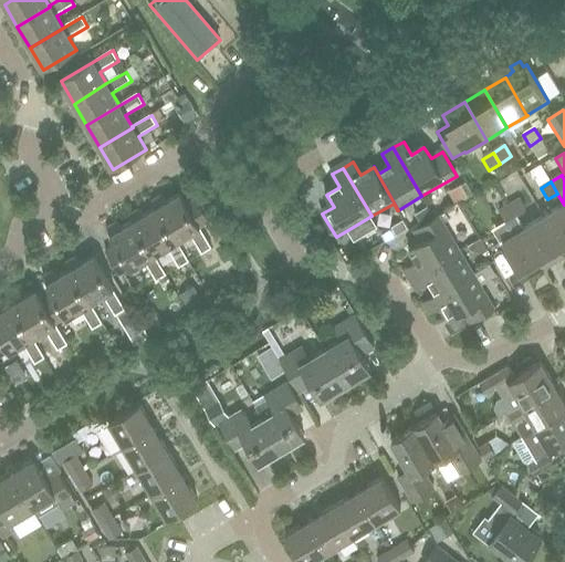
[(467,188),(454,197),(464,210),(477,201),(467,188)]
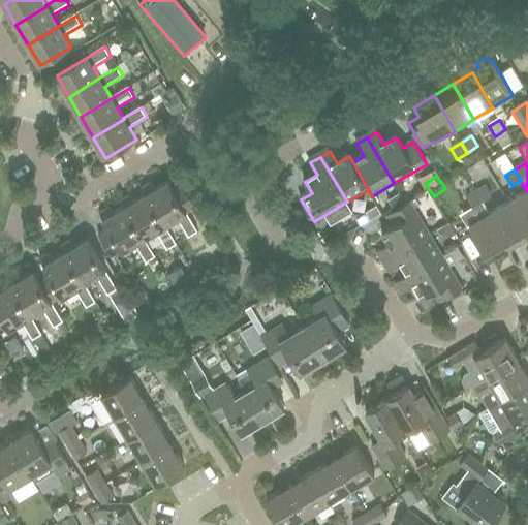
[(147,195),(166,227),(178,220),(189,240),(198,234),(187,214),(196,209),(183,186),(174,191),(168,183),(155,190),(152,184),(142,189),(146,196),(147,195)]
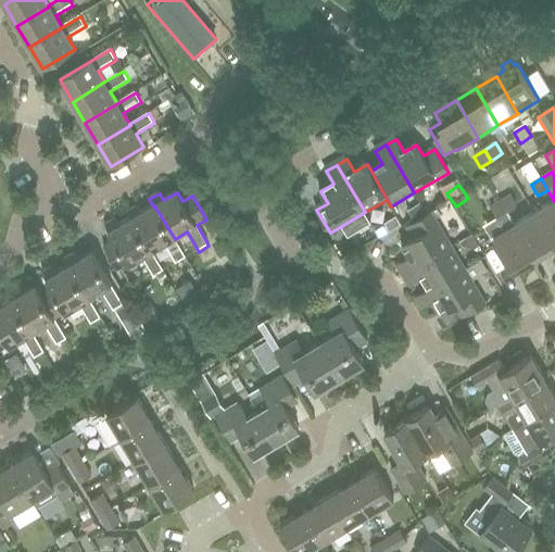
[(501,202),(508,214),(518,208),(511,197),(501,202)]
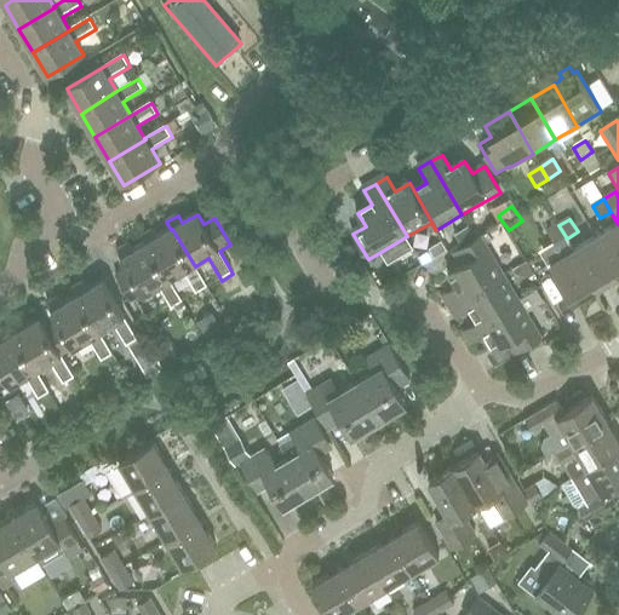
[(555,246),(567,239),(559,225),(546,233),(555,246)]
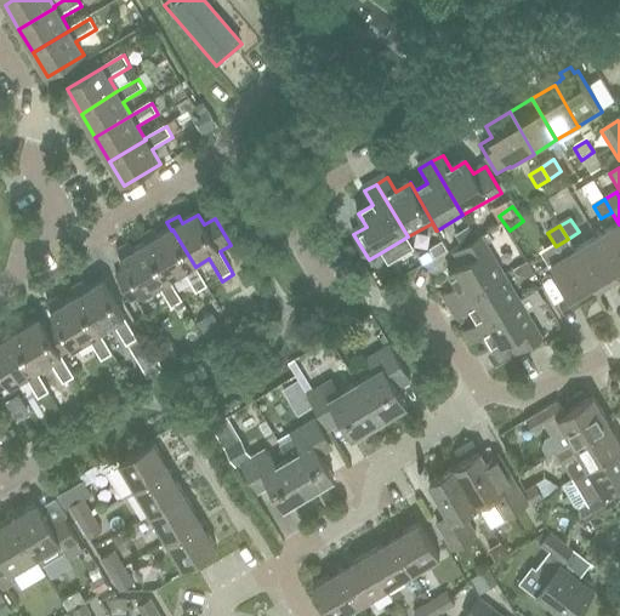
[(619,228),(598,239),(619,274),(619,228)]
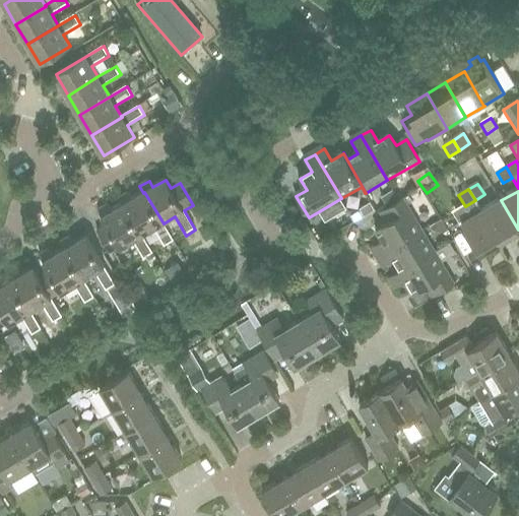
[(124,204),(142,236),(154,229),(165,247),(175,242),(164,223),(144,192),(143,193),(132,199),(128,193),(118,198),(122,205),(124,204)]
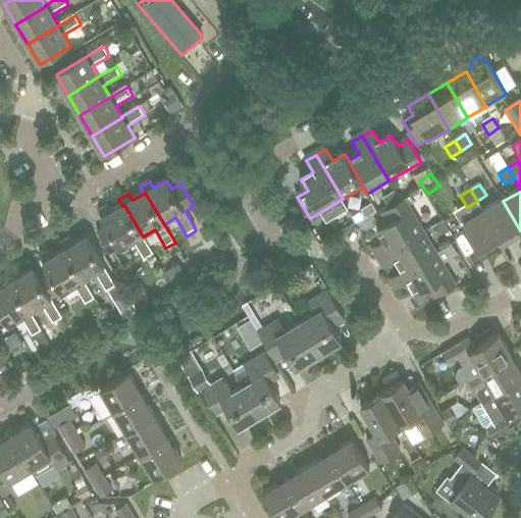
[(505,248),(520,238),(520,230),(503,201),(484,212),(505,248)]
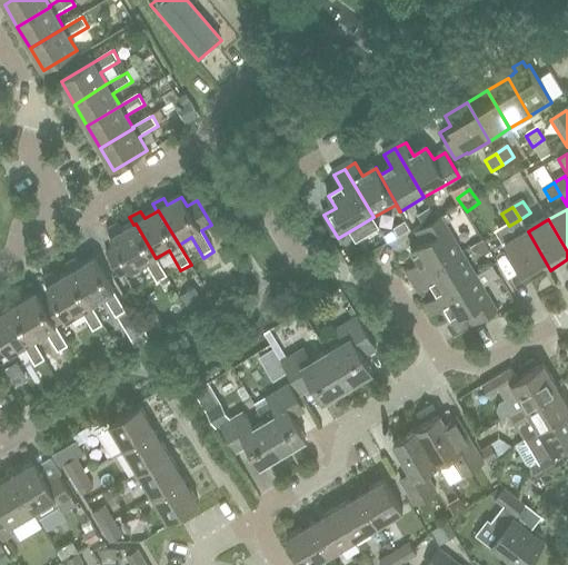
[(414,284),(462,255),(441,220),(418,235),(424,245),(412,251),(420,265),(407,273),(414,284)]
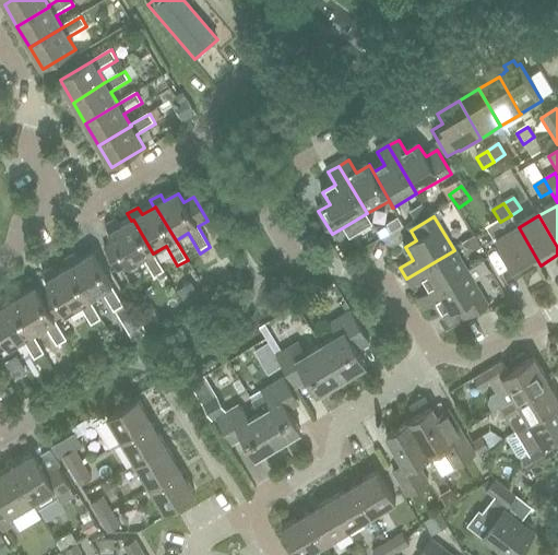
[(153,254),(133,220),(131,221),(119,228),(115,221),(105,226),(115,243),(104,249),(118,273),(130,267),(131,268),(143,260),(155,279),(165,273),(153,254)]
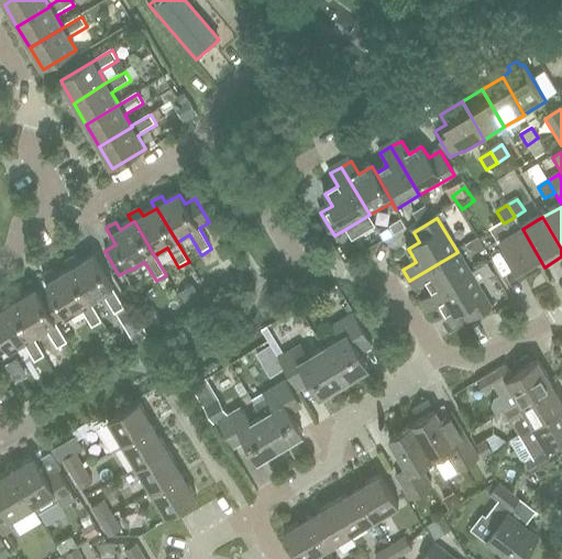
[(524,280),(544,267),(522,229),(500,242),(524,280)]
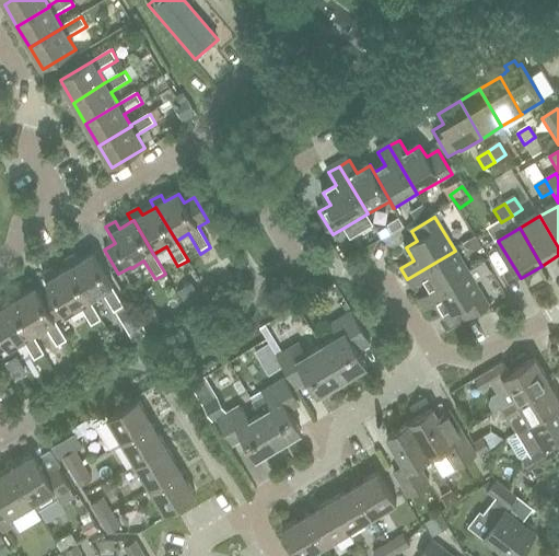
[(433,294),(469,274),(455,251),(407,279),(412,289),(426,281),(433,293),(433,294)]
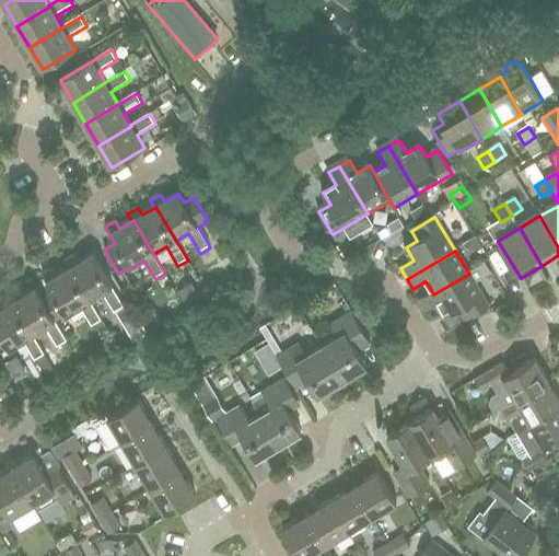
[(89,304),(90,303),(103,296),(114,314),(124,309),(93,255),(79,263),(74,256),(65,262),(69,269),(89,304)]
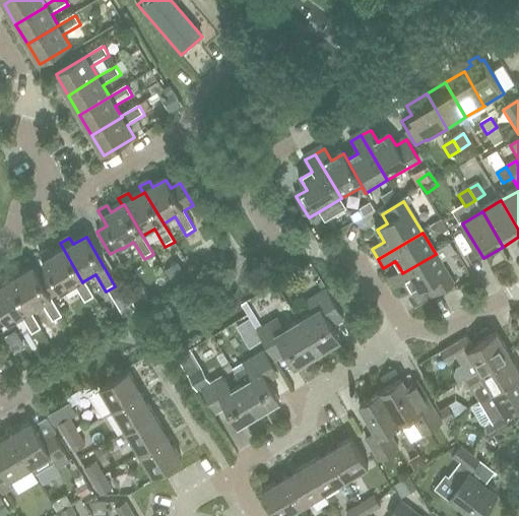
[(451,245),(444,249),(450,260),(457,256),(451,245)]
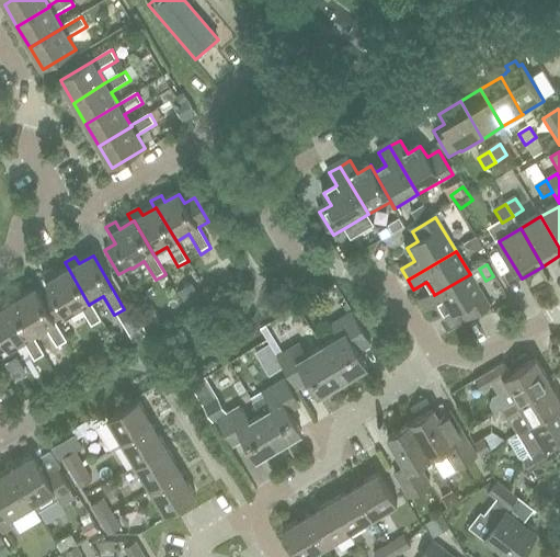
[(101,322),(90,304),(89,305),(69,270),(55,277),(52,271),(42,276),(46,284),(52,294),(42,299),(56,324),(80,309),(91,328),(101,322)]
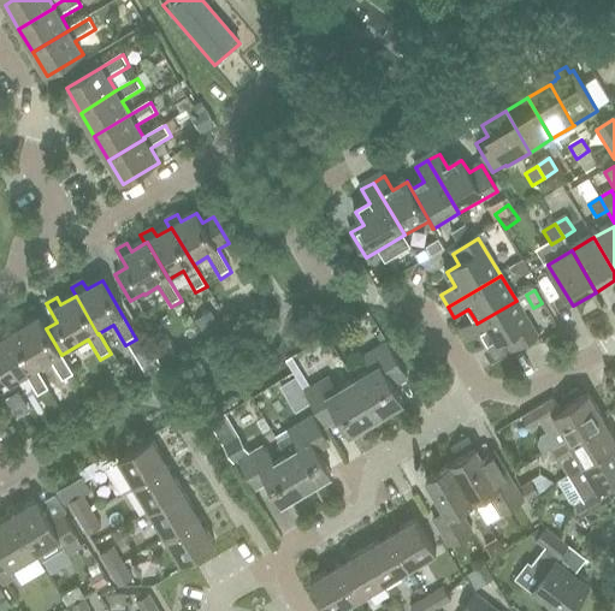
[(477,324),(477,322),(462,332),(468,343),(483,334),(491,349),(504,342),(512,355),(538,339),(516,301),(477,324)]
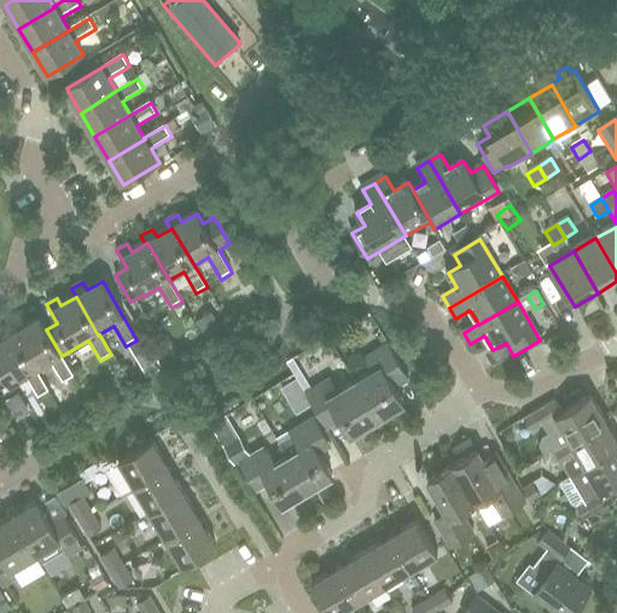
[(62,356),(46,330),(39,319),(24,327),(19,320),(9,326),(13,334),(10,336),(31,373),(34,371),(48,363),(62,384),(74,377),(62,356)]
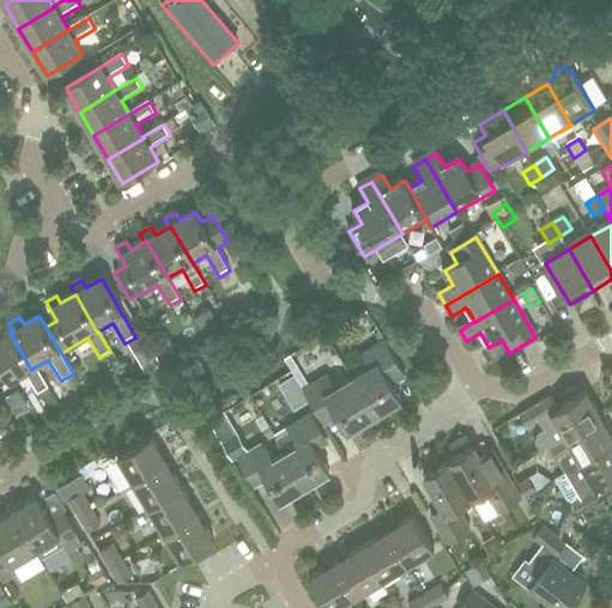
[(31,370),(10,333),(0,338),(0,387),(24,374),(36,395),(47,389),(34,368),(31,370)]
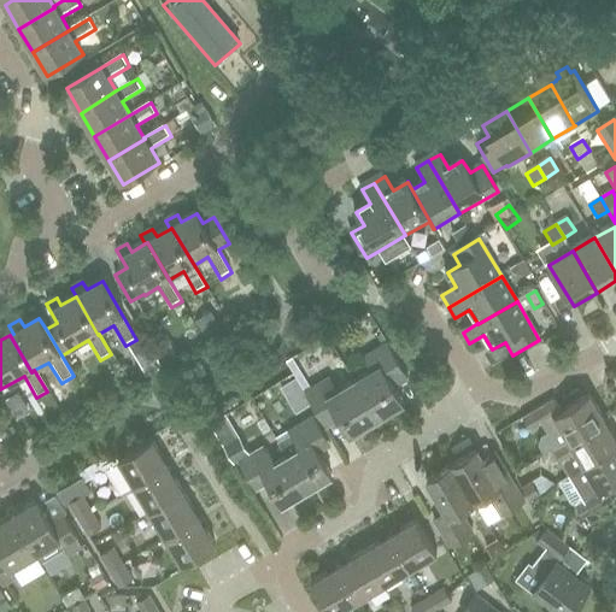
[(379,423),(404,407),(394,392),(409,383),(387,346),(364,360),(371,374),(355,383),(379,423)]
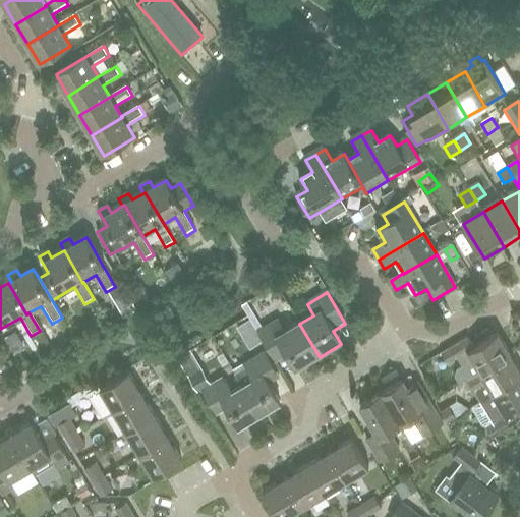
[(257,334),(276,364),(288,357),(296,370),(320,357),(299,324),(285,333),(278,322),(257,334)]
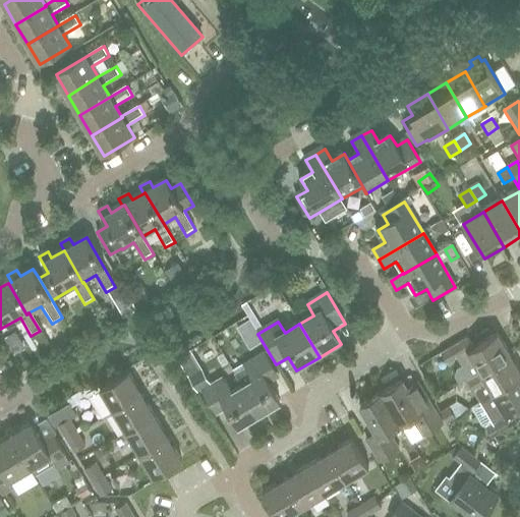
[(467,384),(511,358),(498,336),(474,350),(468,340),(442,355),(448,366),(458,360),(463,367),(457,370),(455,378),(461,387),(467,384)]
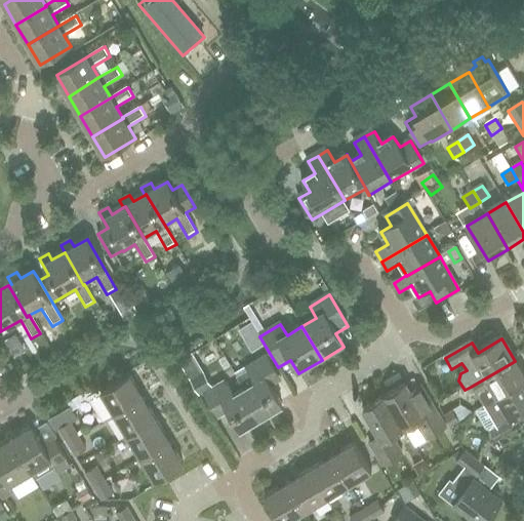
[(38,369),(56,357),(50,348),(32,360),(38,369)]
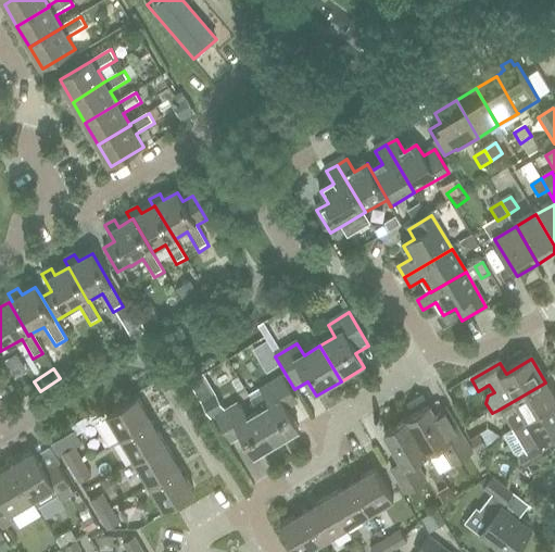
[(288,412),(299,405),(284,379),(262,392),(263,394),(251,401),(259,414),(277,444),(300,431),(288,412)]
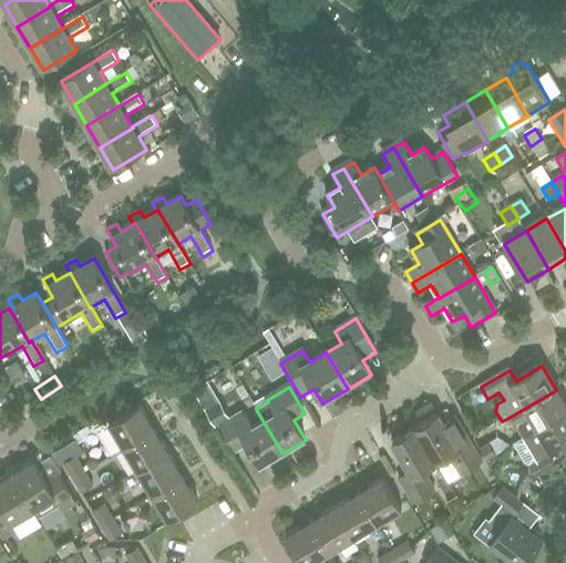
[(523,441),(565,415),(565,406),(556,390),(508,418),(523,440),(523,441)]
